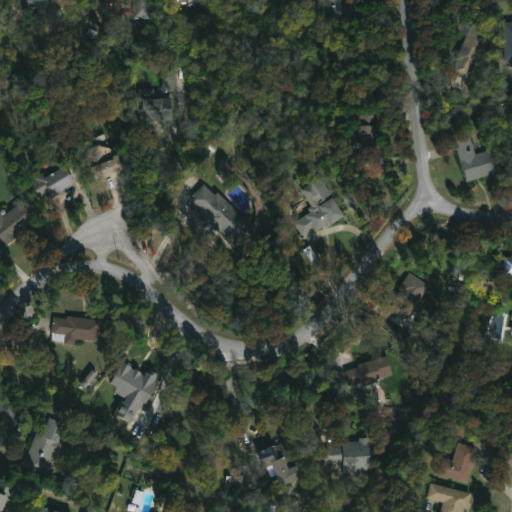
[(49,0),(52,19),(40,20),(38,8),(21,9),(19,0),(49,0)]
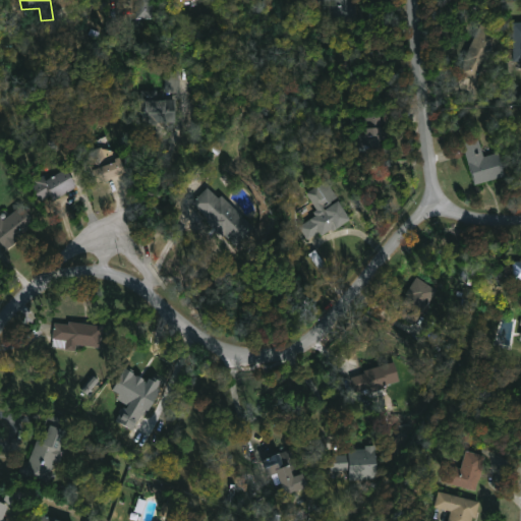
[(157,0),(158,18),(135,18),(135,0),(157,0)]
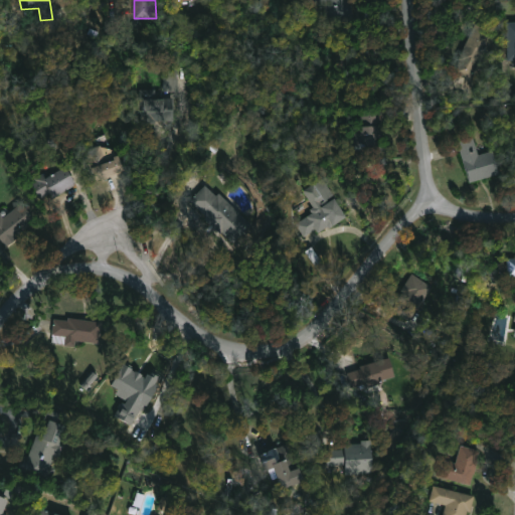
[(354,0),(356,26),(328,27),(326,3),(314,3),(313,0),(354,0)]
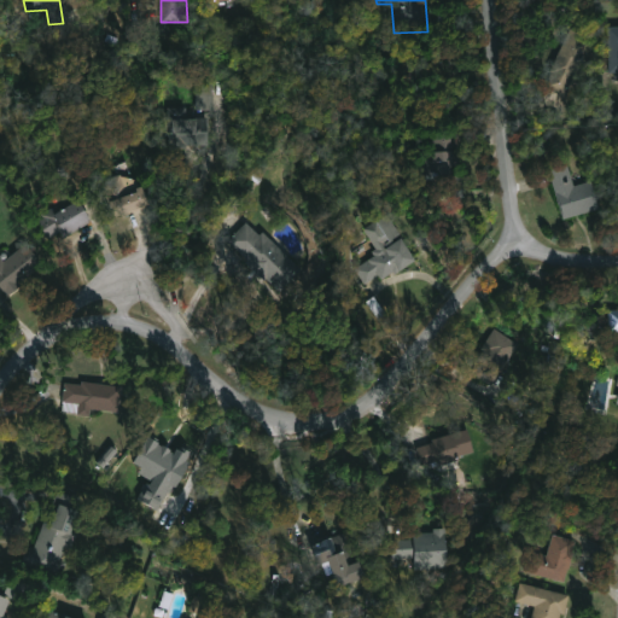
[(617,27),(607,27),(608,74),(617,73),(617,27)]
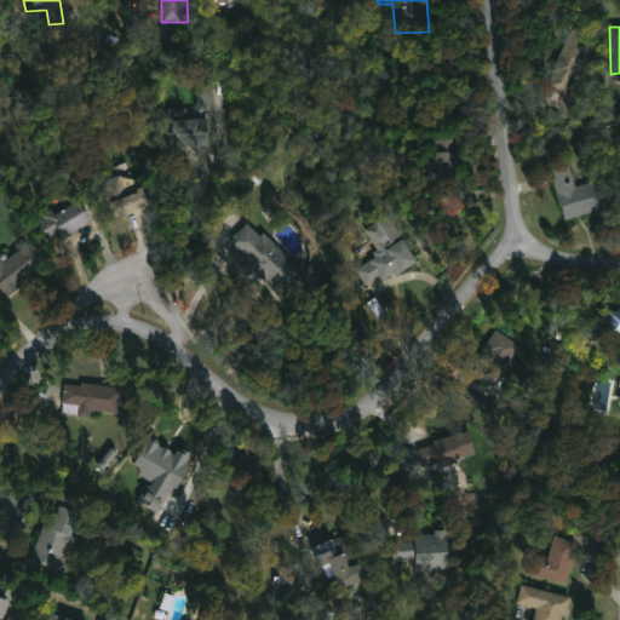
[(598,41),(583,75),(578,74),(567,97),(563,96),(558,105),(545,99),(550,89),(547,87),(555,73),(552,72),(573,28),(598,41)]
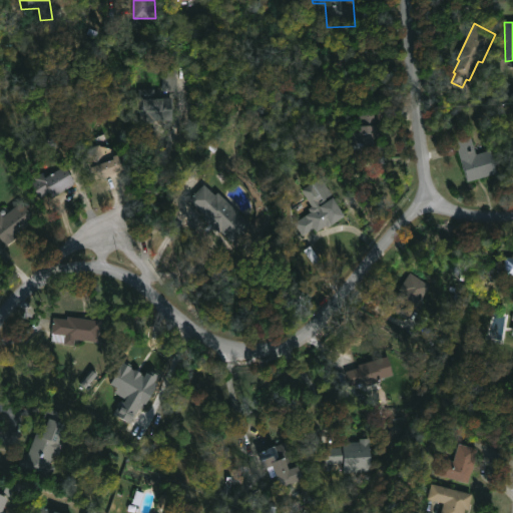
[(178,91),(177,69),(163,69),(163,91),(178,91)]
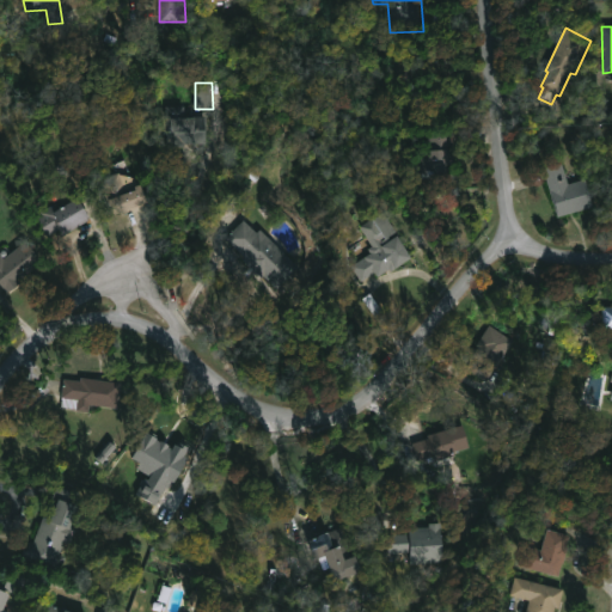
[(188,105),(188,117),(209,115),(209,147),(154,147),(154,121),(166,121),(166,105),(188,105)]
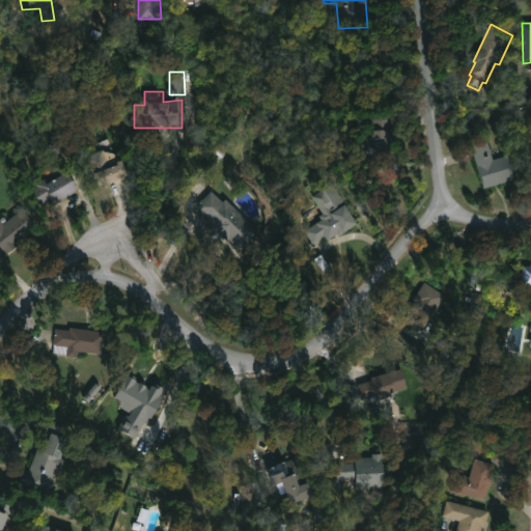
[(390,118),(390,139),(391,139),(390,152),(371,152),(370,118),(390,118)]
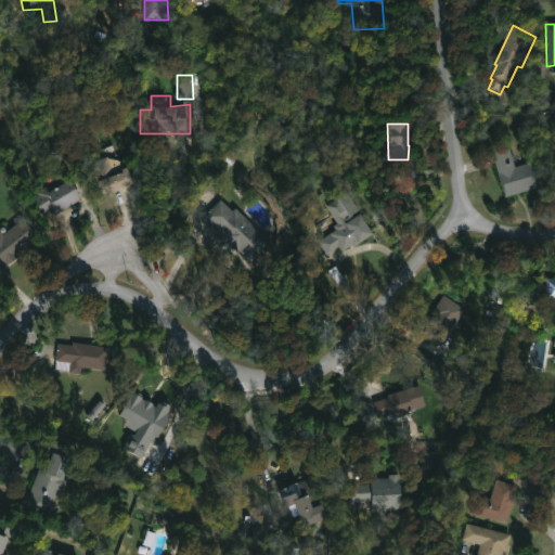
[(129,169),(134,184),(105,195),(101,182),(95,184),(87,166),(103,158),(100,150),(113,144),(119,160),(129,169)]
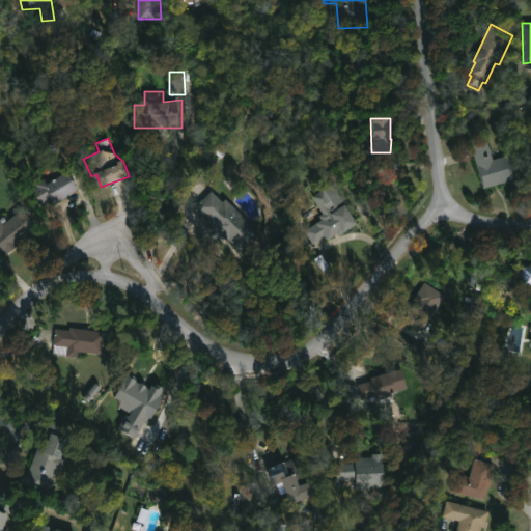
[(488,141),(494,160),(508,156),(515,179),(485,189),(472,146),(488,141)]
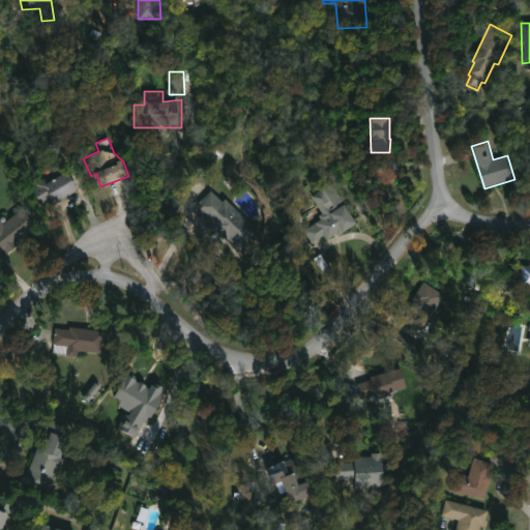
[(67,173),(78,192),(57,203),(55,200),(47,205),(43,199),(41,201),(33,185),(50,176),(53,181),(67,173)]
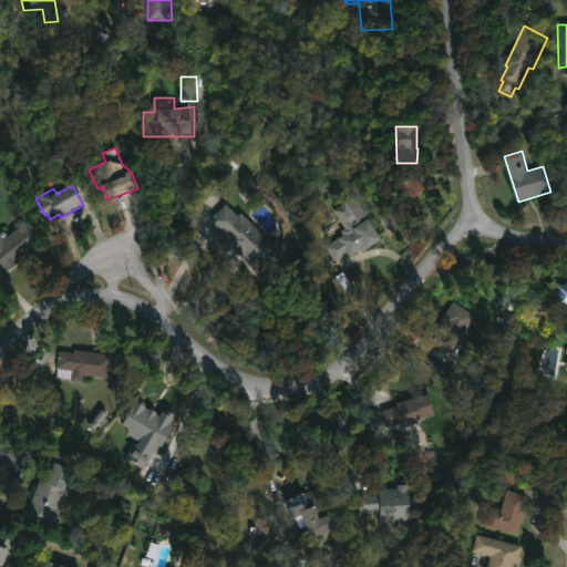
[(353,226),(356,229),(374,216),(387,234),(354,257),(351,251),(336,261),(325,246),(343,234),(341,230),(346,227),(333,210),(347,202),(358,218),(352,223),(354,225),(353,226)]
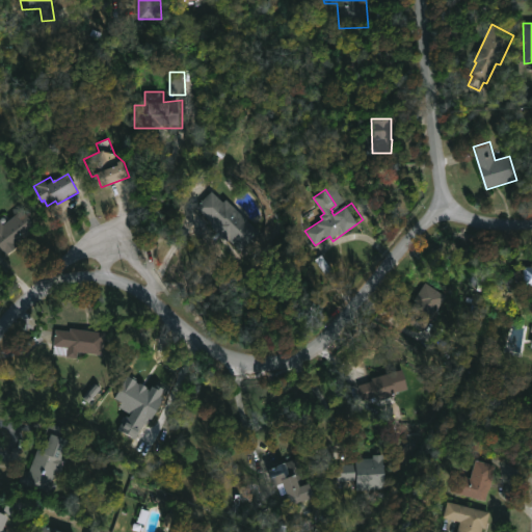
[(212,190),(224,203),(228,200),(263,234),(242,257),(193,210),(212,190)]
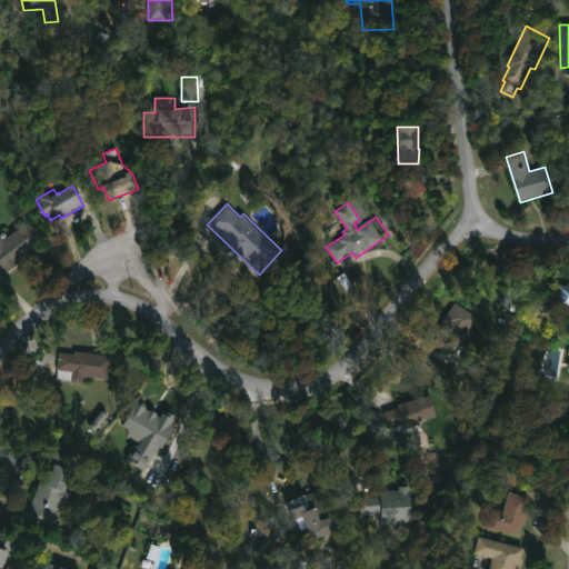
[(25,225),(40,243),(26,255),(29,258),(9,275),(0,263),(0,236),(3,241),(25,225)]
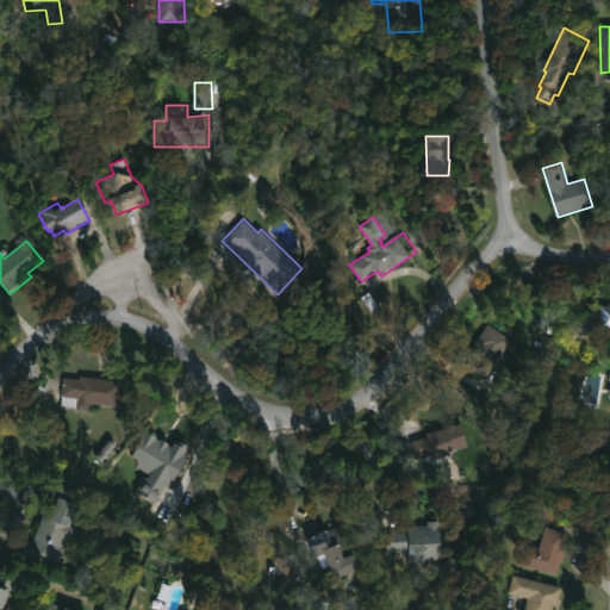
[(609,327),(609,304),(599,305),(601,328),(609,327)]
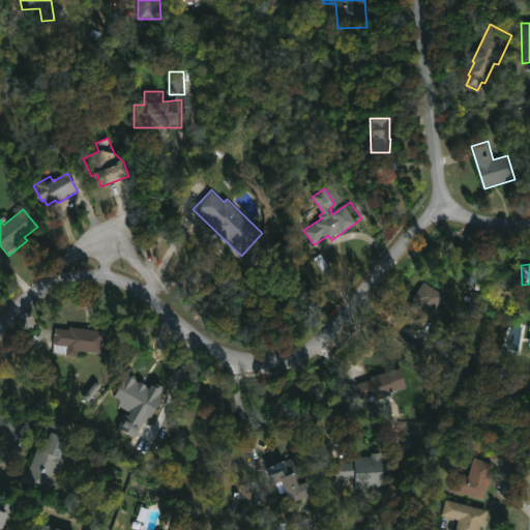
[(446,296),(440,306),(436,304),(427,319),(410,308),(415,300),(413,299),(424,282),(446,296)]
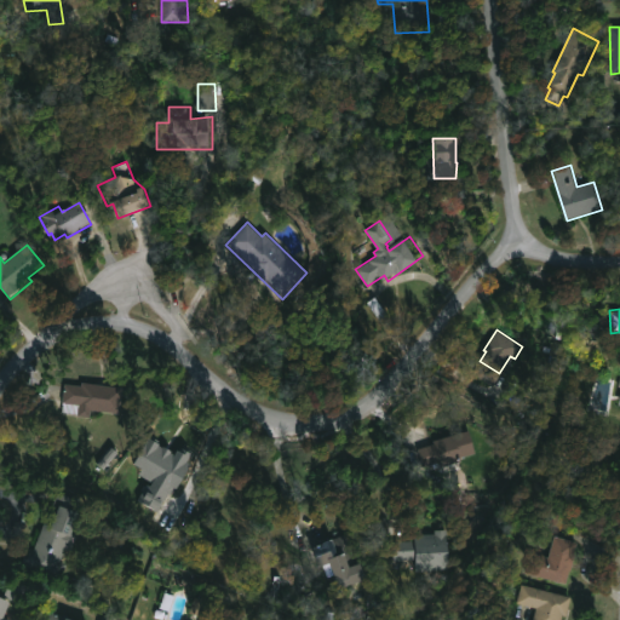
[(124,389),(120,414),(91,409),(89,419),(63,414),(67,379),(124,389)]
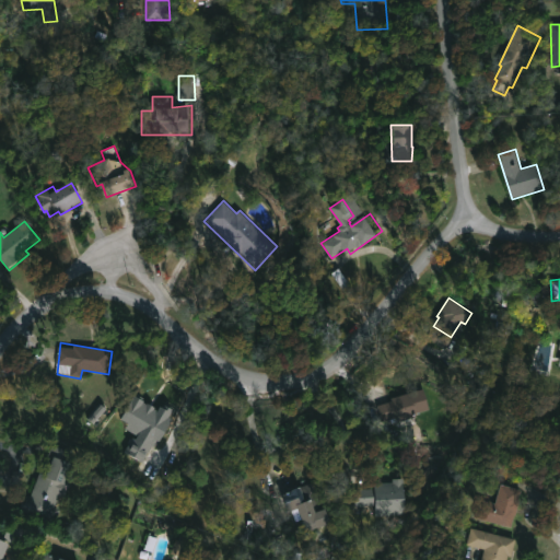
[(432,412),(400,422),(393,399),(424,388),(432,412)]
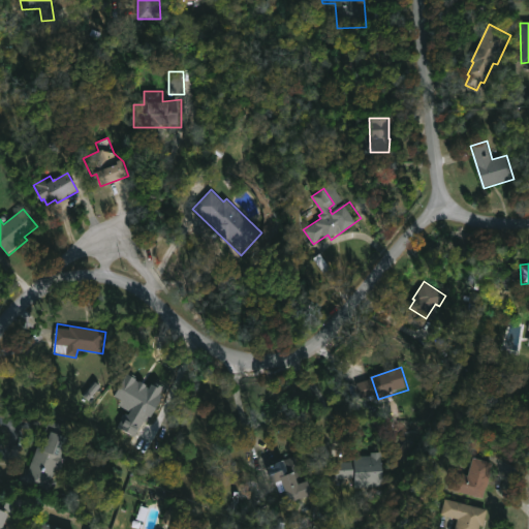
[(506,374),(503,394),(480,390),(484,374),(492,375),(493,372),(506,374)]
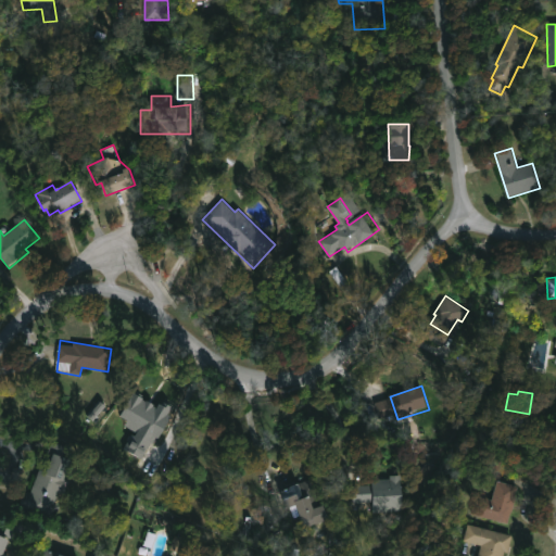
[(146,460),(172,406),(160,401),(158,406),(133,393),(118,421),(136,429),(125,451),(146,460)]
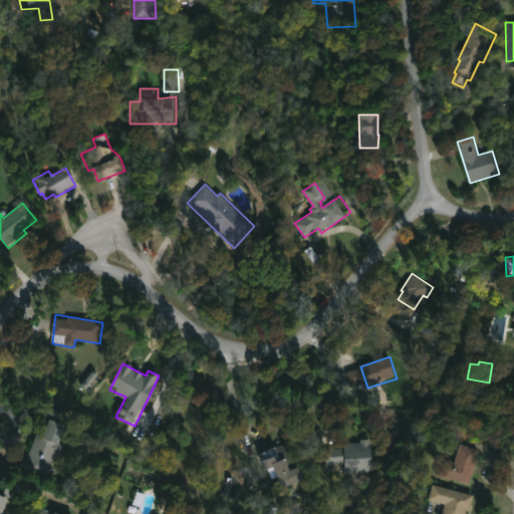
[(65,443),(59,457),(55,455),(45,480),(25,471),(43,428),(40,427),(48,410),(69,419),(60,441),(65,443)]
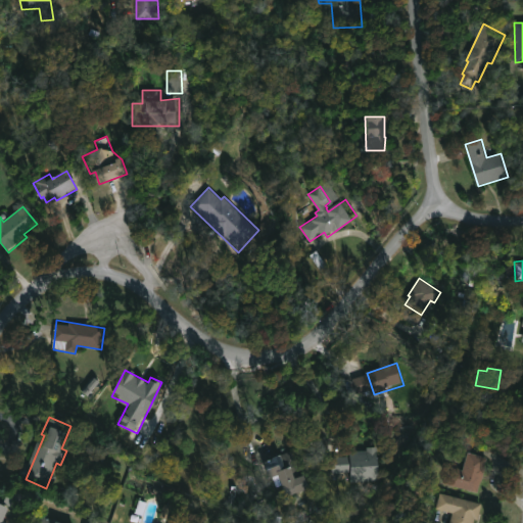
[(377,447),(379,479),(353,481),(352,470),(333,471),(332,457),(349,455),(349,453),(368,450),(367,448),(377,447)]
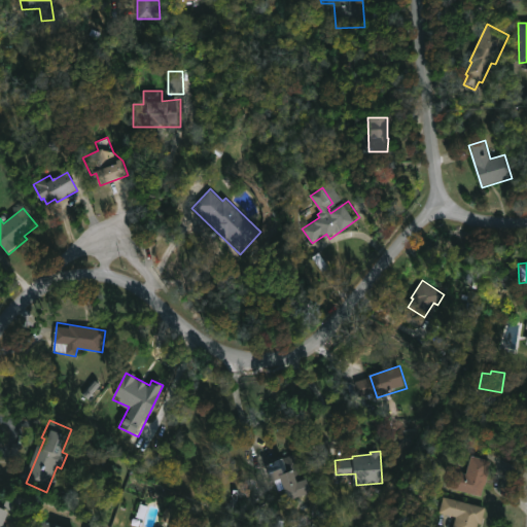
[(294,453),(297,460),(287,464),(289,469),(294,469),(297,480),(308,476),(313,490),(288,499),(281,476),(273,479),(267,463),(294,453)]
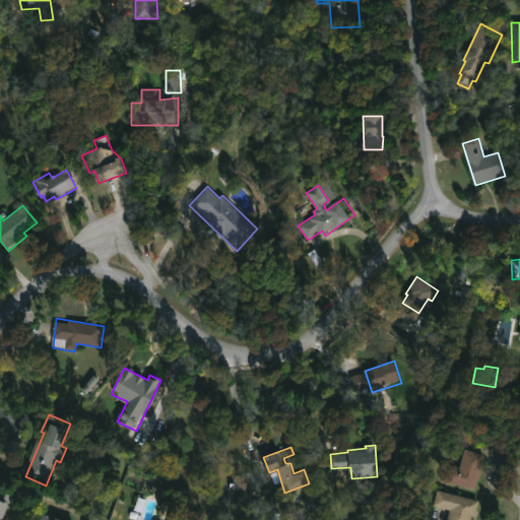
[(466,450),(476,453),(476,451),(488,454),(475,492),(441,480),(447,462),(460,466),(466,450)]
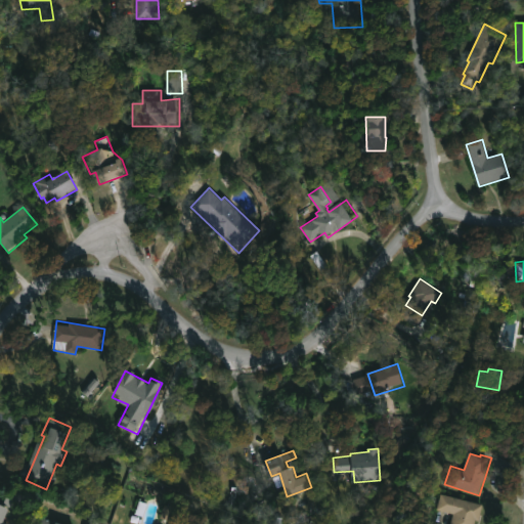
[(484,504),(480,520),(477,520),(475,523),(451,523),(454,513),(438,509),(442,492),(484,504)]
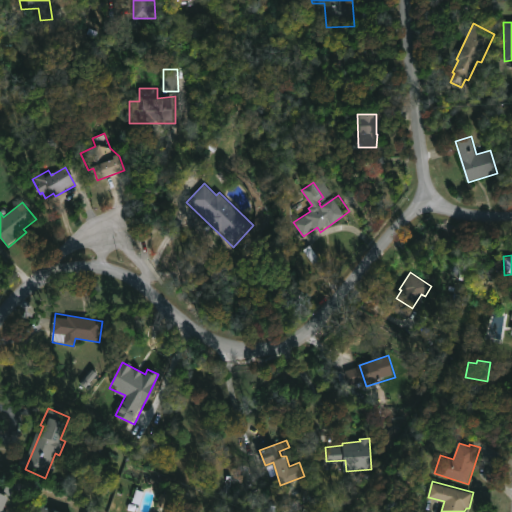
[(7,511),(0,511),(0,492),(9,496),(3,510),(7,511)]
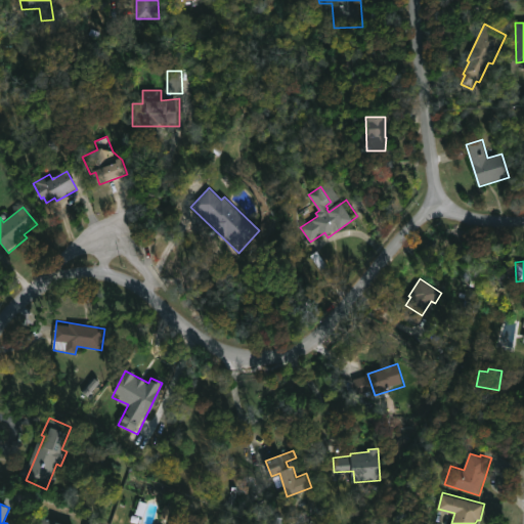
[(66,523),(39,523),(43,515),(66,523)]
